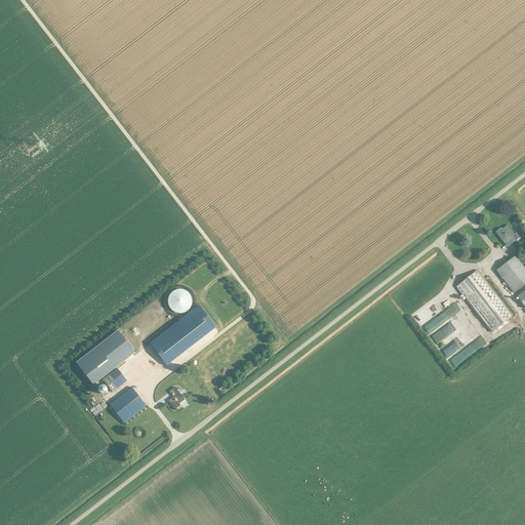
[(502,241),(508,247),(520,238),(516,233),(514,235),(508,226),(502,230),(501,228),(495,232),(495,233),(496,232),(502,240),(502,241)]
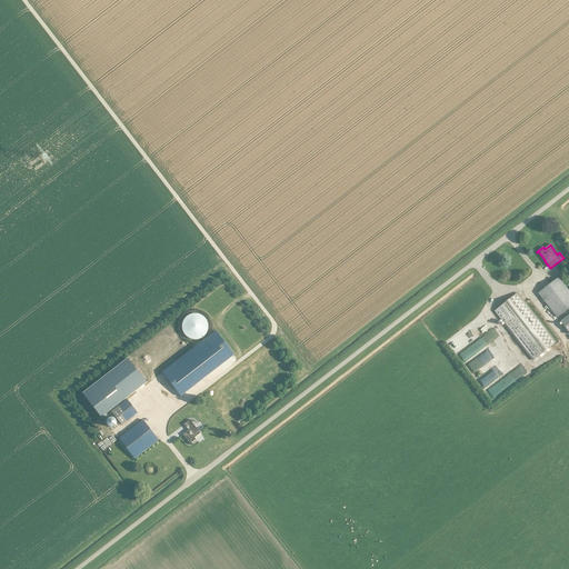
[(538,293),(547,306),(557,318),(568,307),(568,291),(558,278),(538,293)]
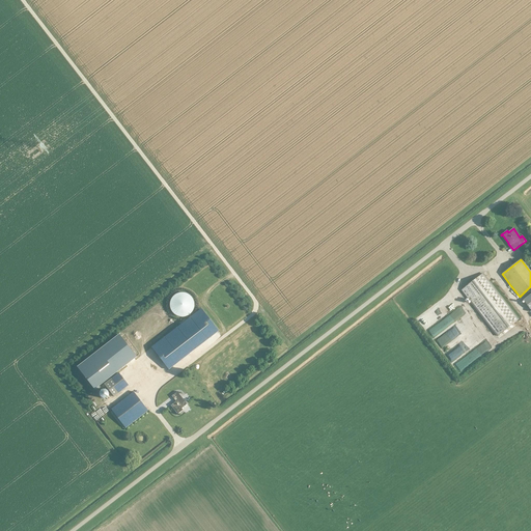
[(519,319),(483,273),(460,290),(497,337),(519,319)]
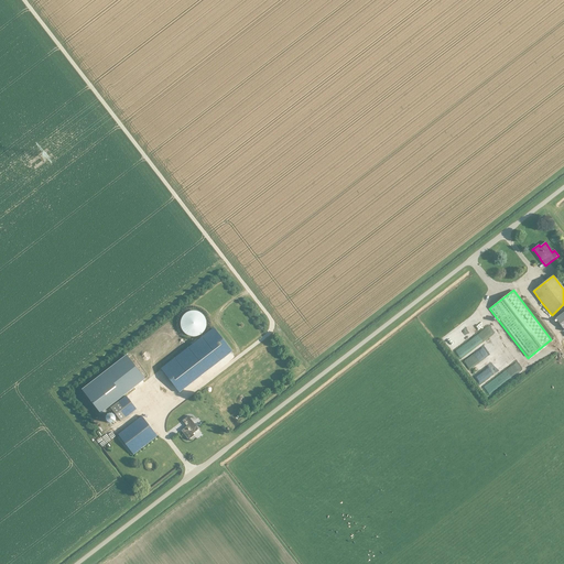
[(202,334),(203,333),(204,332),(205,331),(205,329),(205,328),(206,327),(206,326),(206,325),(206,324),(206,323),(206,322),(206,321),(205,320),(205,318),(205,317),(204,317),(203,316),(203,315),(202,314),(201,314),(199,313),(198,312),(197,312),(196,312),(195,312),(194,311),(193,311),(192,312),(191,312),(190,312),(188,312),(187,313),(186,313),(185,314),(184,315),(183,316),(182,317),(182,318),(182,320),(181,321),(181,322),(181,323),(181,324),(181,325),(181,326),(181,327),(181,328),(182,329),(182,331),(183,332),(184,333),(184,334),(185,334),(186,335),(187,336),(188,336),(190,336),(191,337),(192,337),(193,337),(194,337),(195,337),(196,337),(197,336),(198,336),(199,336),(199,335),(201,335),(202,334)]
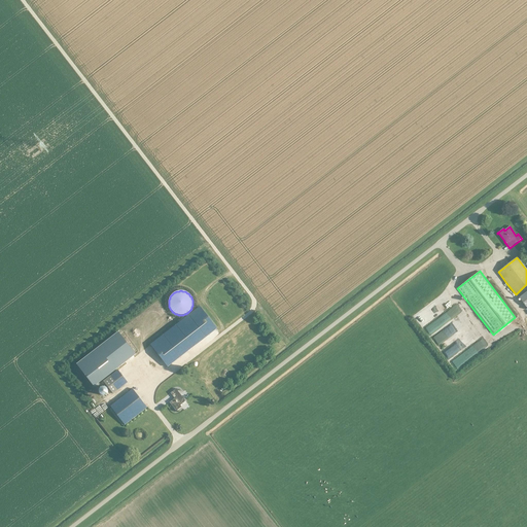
[(150,345),(168,367),(216,329),(200,308),(150,345)]
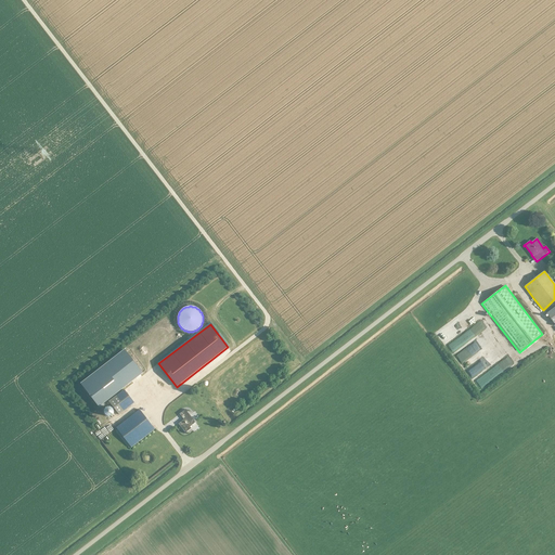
[(473,331),(459,344),(462,349),(477,335),(473,331)]
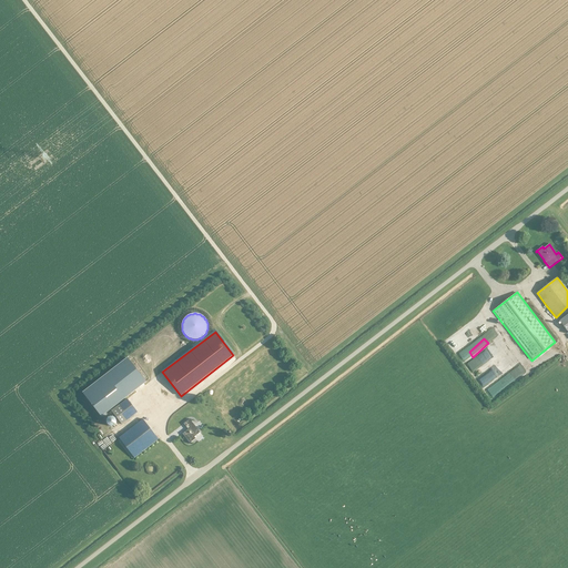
[(466,366),(472,362),(464,354),(459,358),(466,366)]
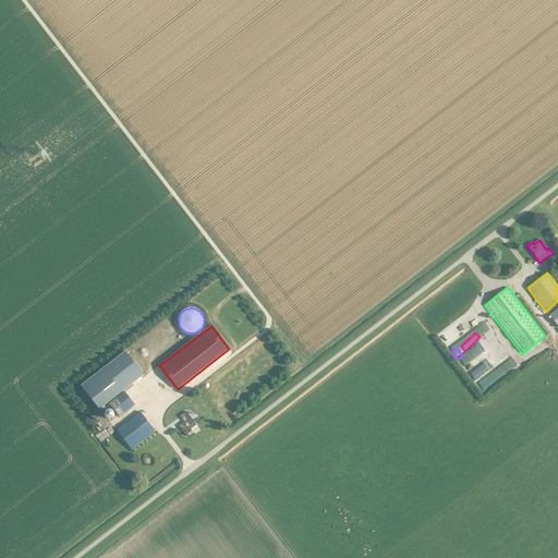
[(125,352),(82,386),(100,409),(143,375),(125,352)]
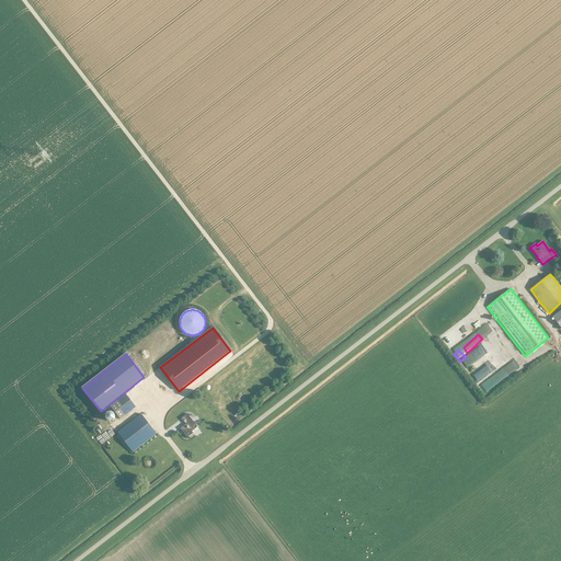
[(473,369),(470,376),(477,380),(480,374),(473,369)]
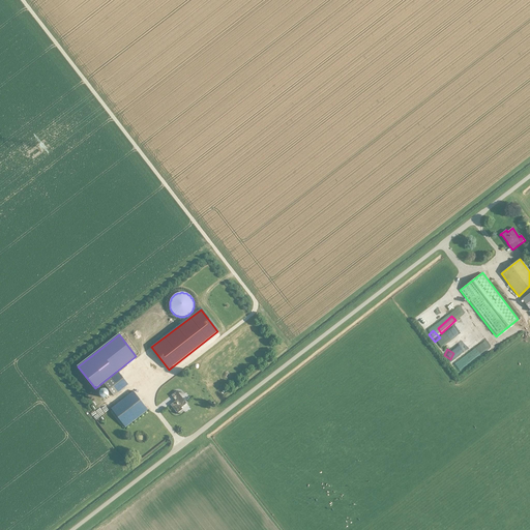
[(113,396),(128,385),(118,373),(104,384),(113,396)]
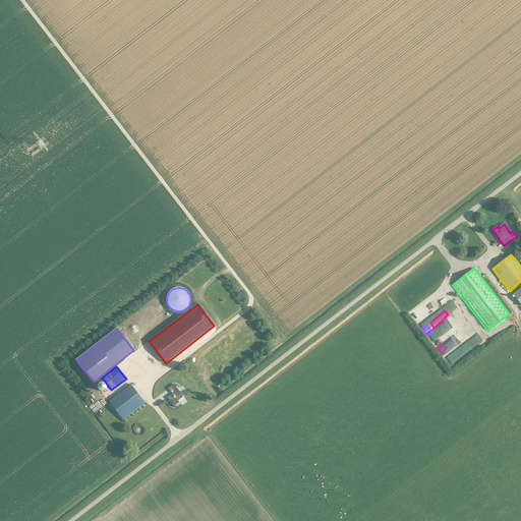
[(103,383),(102,383),(101,383),(100,383),(100,384),(99,384),(99,385),(98,386),(98,387),(98,388),(98,389),(99,389),(99,390),(100,391),(101,391),(102,392),(103,392),(104,391),(105,391),(105,390),(106,390),(106,389),(107,388),(107,387),(107,386),(106,386),(106,385),(105,384),(105,383),(104,383),(103,383)]
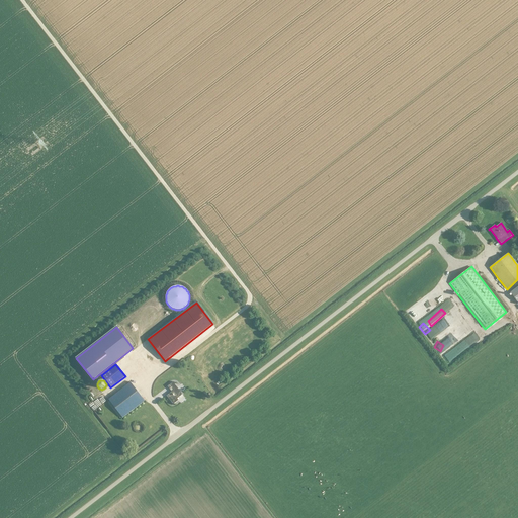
[(122,418),(145,401),(131,382),(108,400),(122,418)]
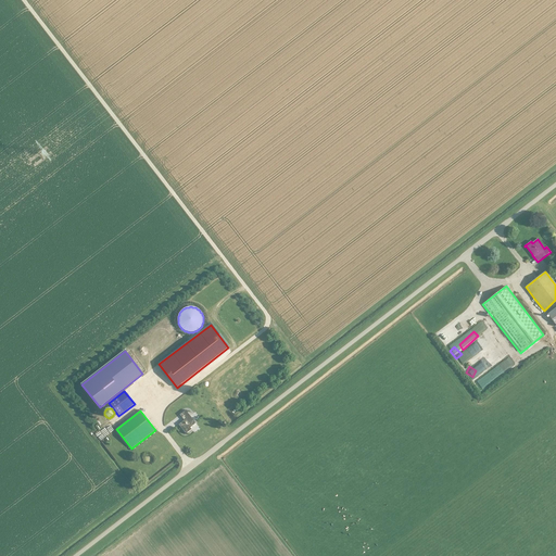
[(190,428),(196,424),(188,415),(189,414),(186,411),(180,415),(185,420),(178,425),(179,425),(186,433),(186,434),(191,429),(190,428)]
